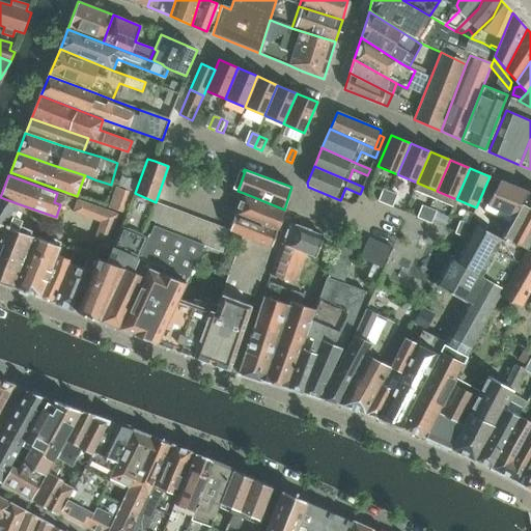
[(527,192),(500,180),(482,214),(487,217),(492,215),(510,224),(527,192)]
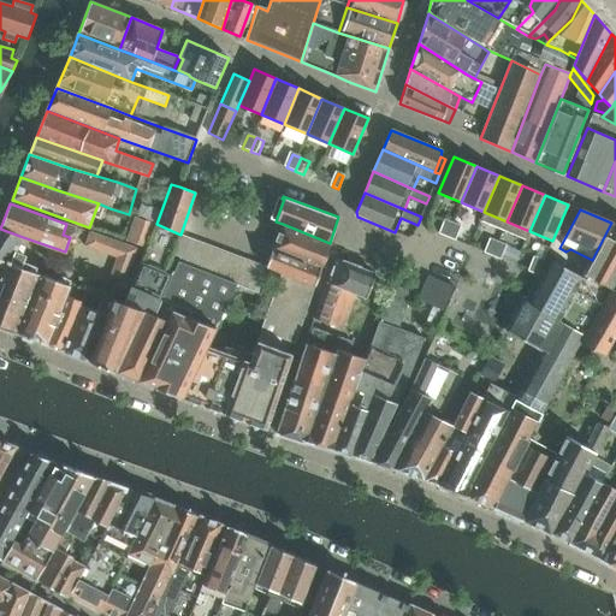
[(438,234),(446,237),(452,224),(444,220),(438,234)]
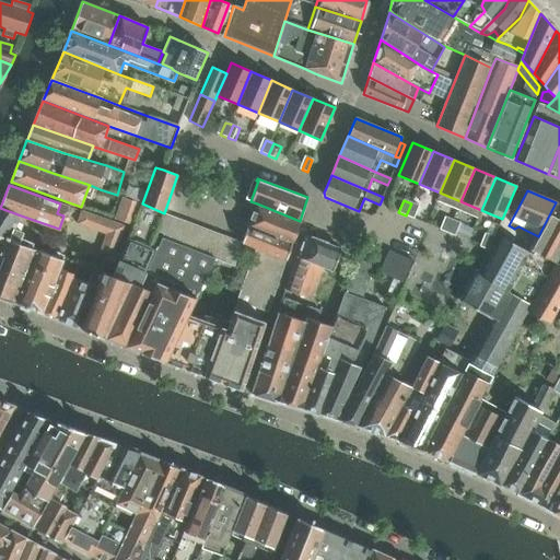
[(538,236),(529,251),(517,273),(543,287),(556,264),(559,254),(559,203),(556,202),(538,236)]
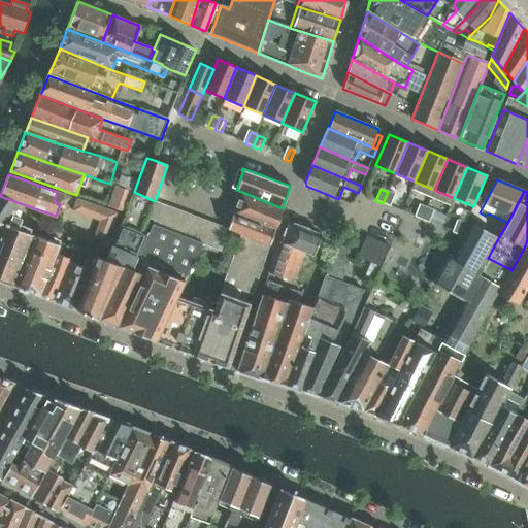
[(283,208),(242,192),(233,215),(274,230),(283,208)]
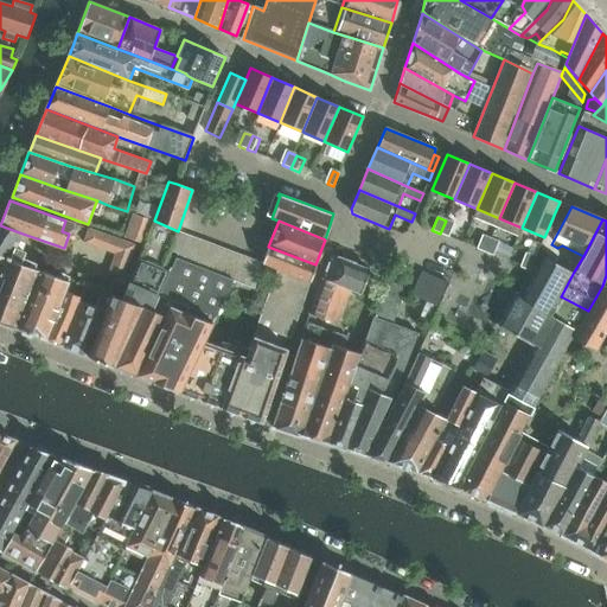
[(440,234),(448,237),(454,224),(446,221),(440,234)]
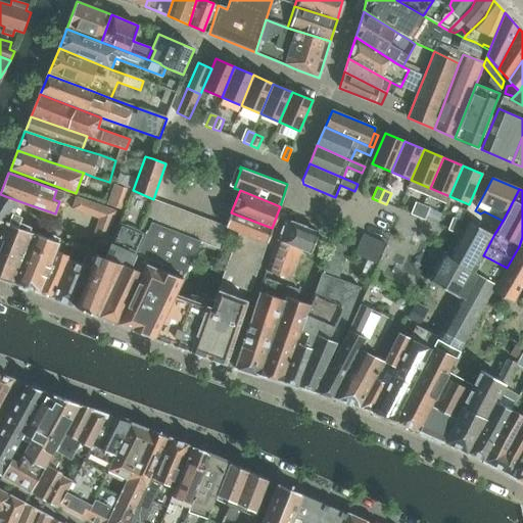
[(0,220),(3,222),(17,228),(20,219),(12,216),(19,201),(0,194),(0,193),(0,220)]
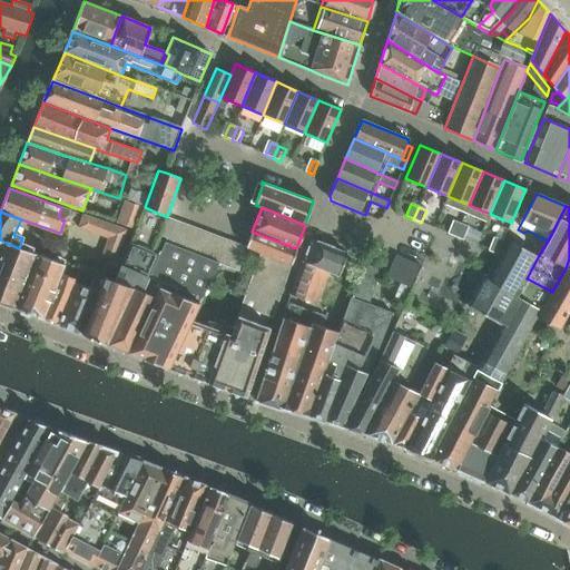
[(84,216),(79,227),(105,236),(109,225),(84,216)]
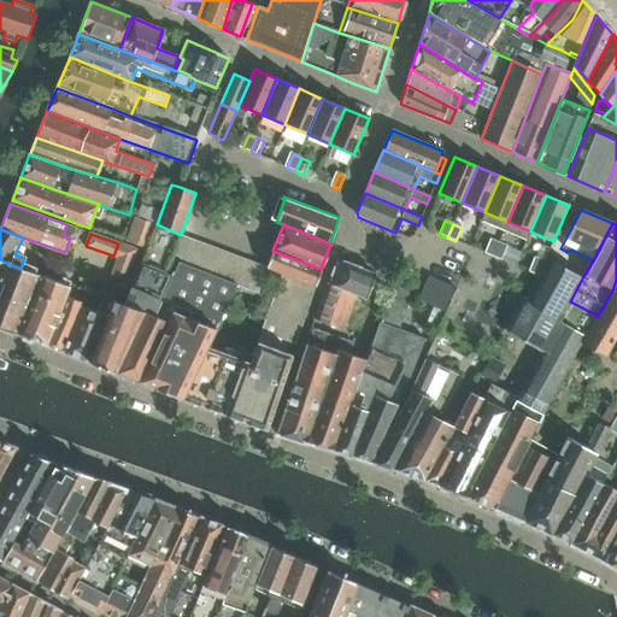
[(178,262),(188,265),(198,241),(181,235),(172,258),(180,260),(178,262)]
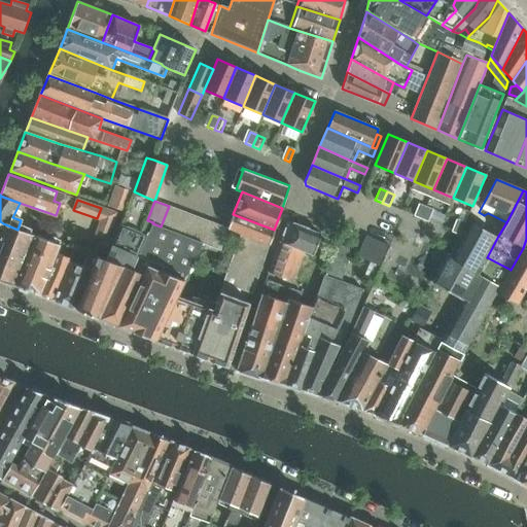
[(414,216),(421,219),(425,207),(419,205),(414,216)]
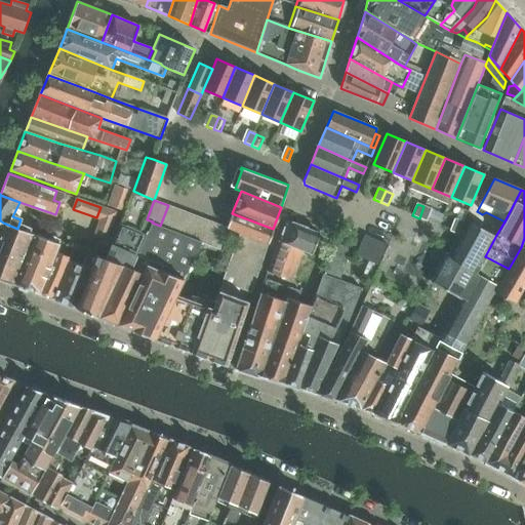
[(168,205),(160,226),(175,232),(183,211),(168,205)]
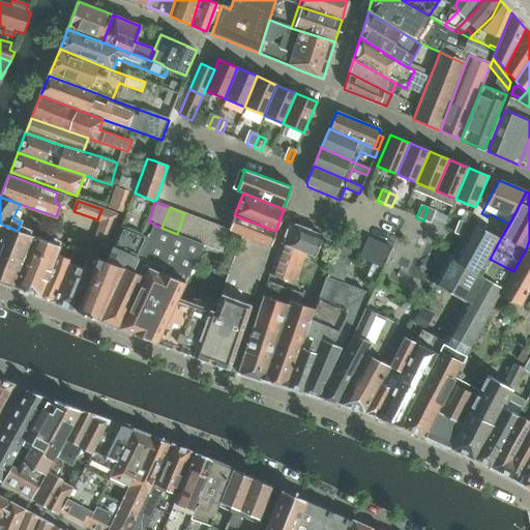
[(428,208),(423,221),(431,223),(435,211),(428,208)]
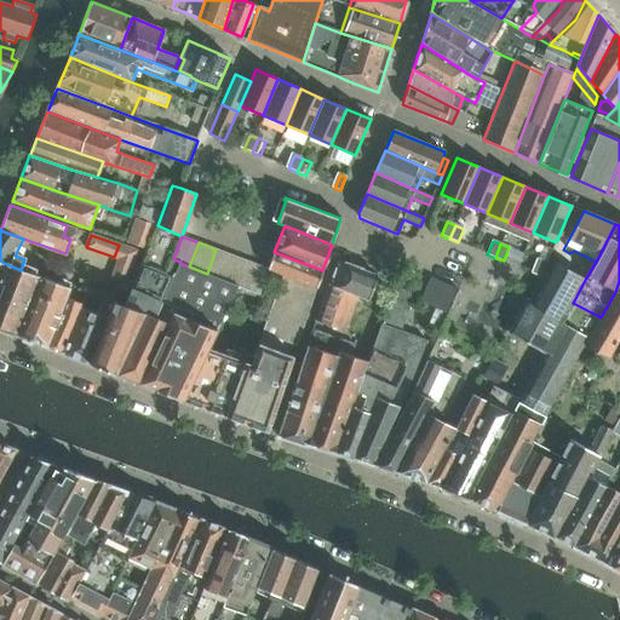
[(124,246),(114,271),(127,276),(136,251),(124,246)]
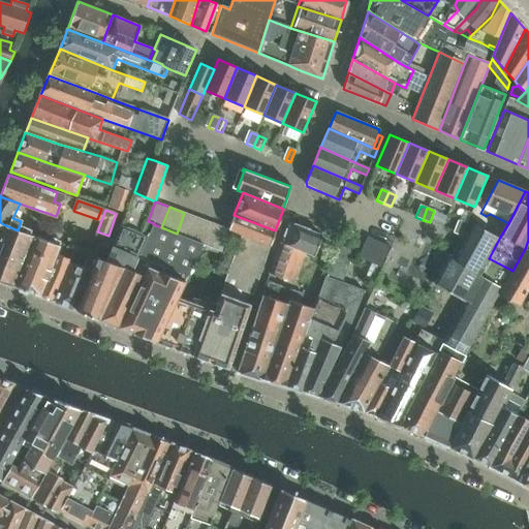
[(177,234),(190,239),(198,218),(184,213),(177,234)]
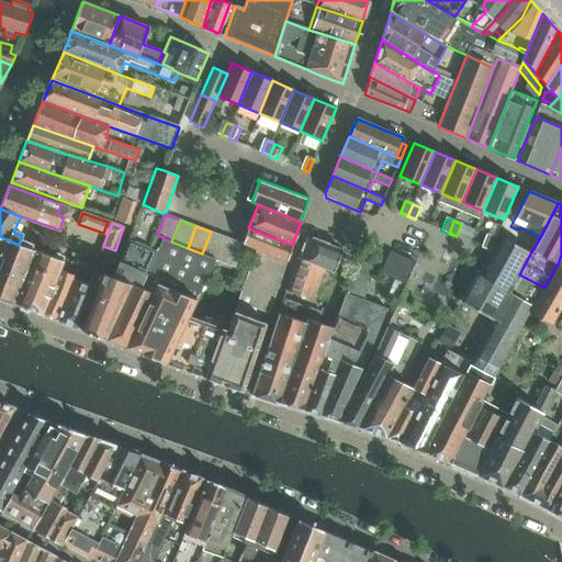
[(243,244),(288,259),(292,245),(248,228),(243,244)]
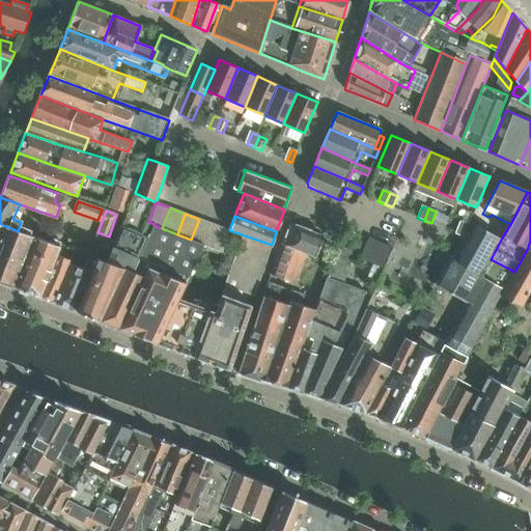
[(199,219),(191,240),(203,246),(205,246),(214,224),(199,219)]
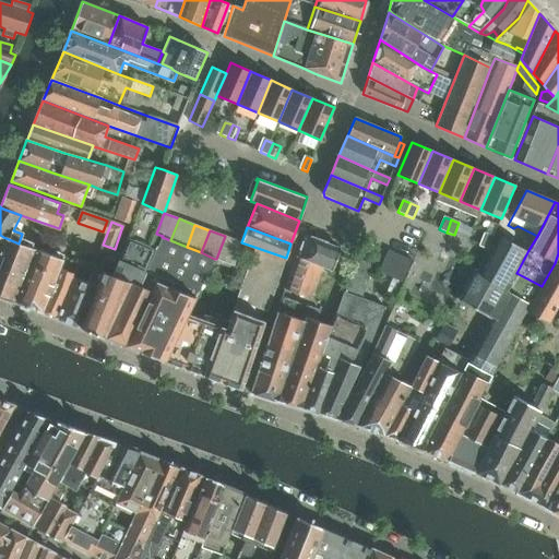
[(528,250),(495,233),(492,237),(486,249),(459,299),(487,313),(467,360),(468,360),(420,450),(443,459),(476,403),(526,312),(527,312),(542,286),(516,273),(528,250)]
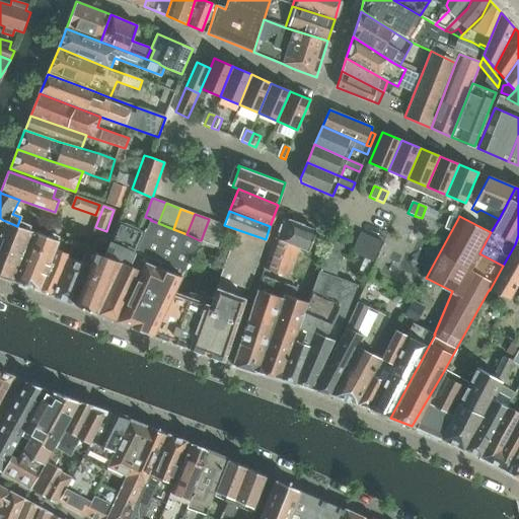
[(303,224),(284,217),(275,239),(307,249),(314,230),(302,226),(303,224)]
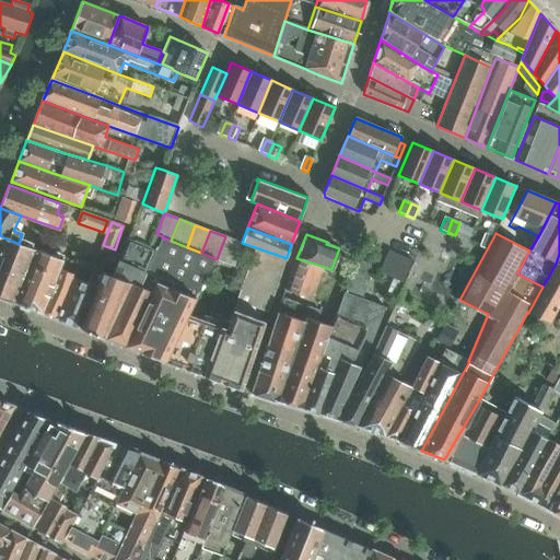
[(479,246),(487,249),(493,237),(485,234),(479,246)]
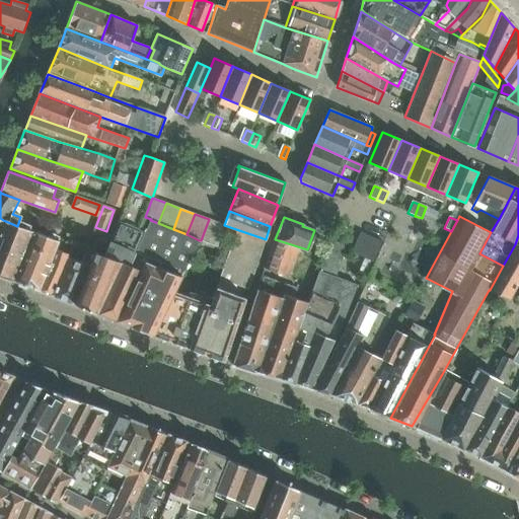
[(224,225),(209,219),(201,240),(217,245),(224,225)]
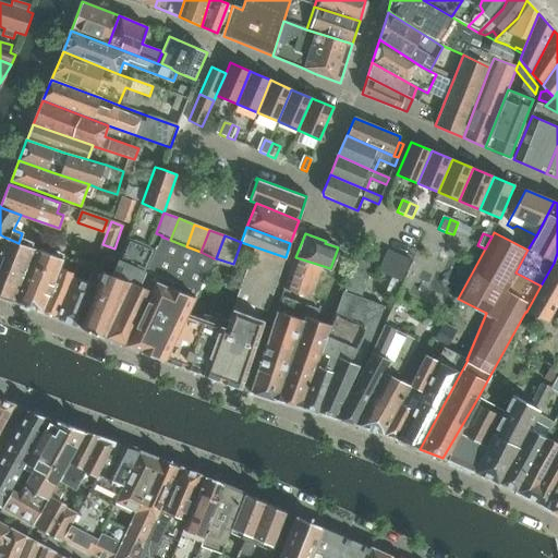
[(0,294),(41,312),(59,268),(60,268),(63,259),(19,243),(3,237),(0,245),(0,294)]
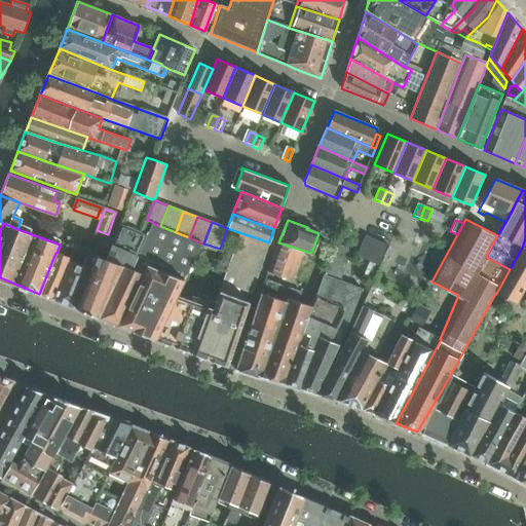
[(152,223),(148,232),(149,232),(133,268),(122,265),(99,317),(133,331),(154,339),(176,295),(177,296),(201,243),(189,237),(176,232),(160,226),(152,223)]
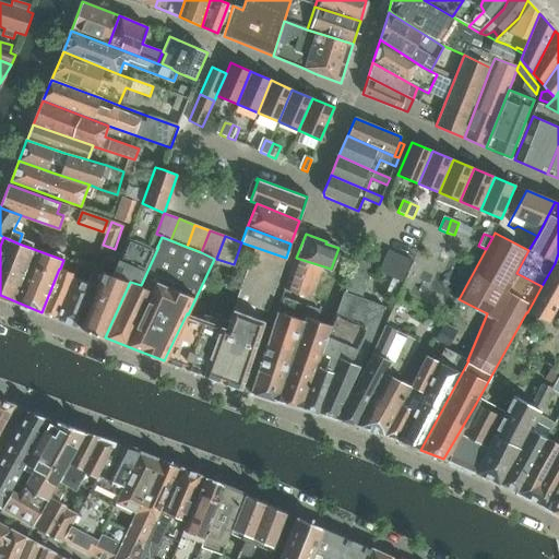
[(80,328),(105,337),(130,282),(141,285),(158,247),(157,247),(156,246),(154,249),(128,238),(111,275),(103,272),(104,271),(103,270),(80,328)]
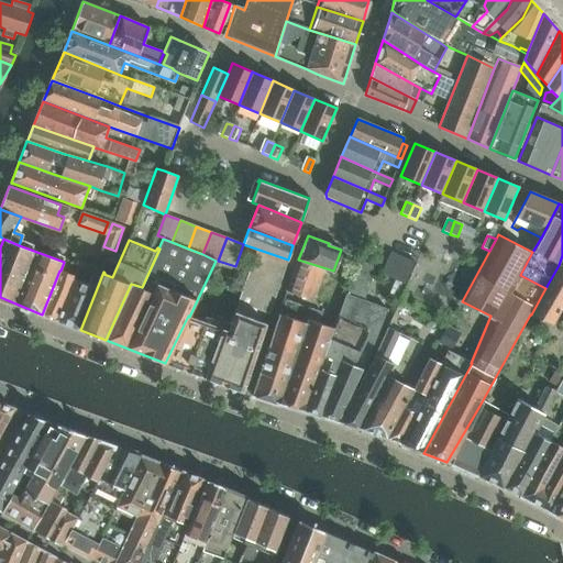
[(165,363),(243,393),(288,261),(257,249),(229,331),(189,317),(188,316),(165,363)]
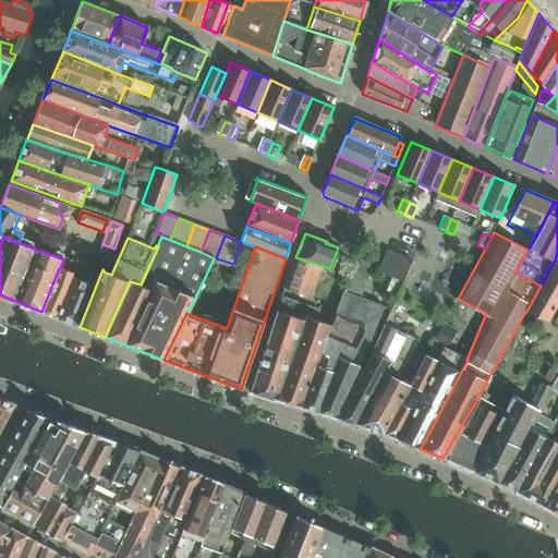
[(404,281),(413,262),(387,250),(379,266),(378,270),(403,281),(404,281)]
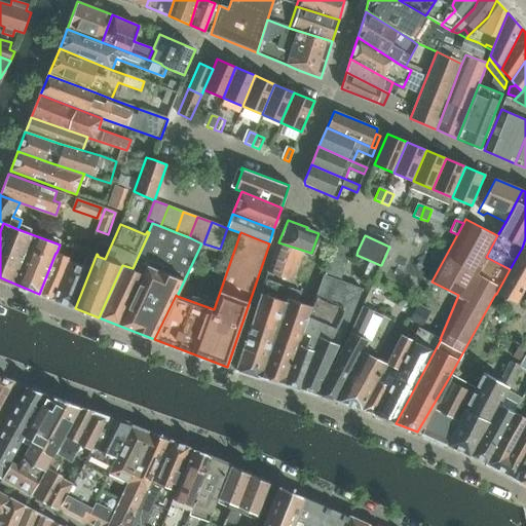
[(496,294),(516,304),(525,285),(525,238),(522,248),(510,269),(504,279),(496,294)]
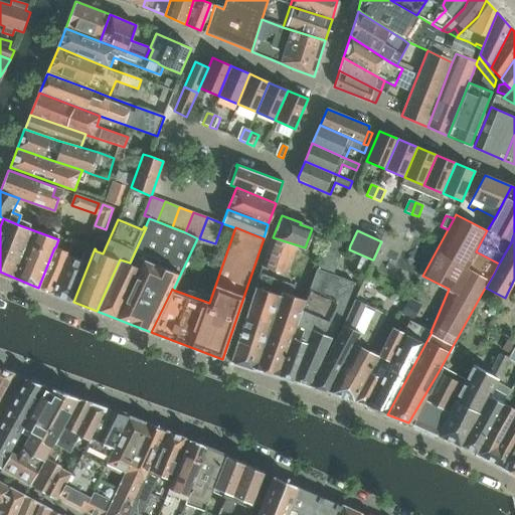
[(297,244),(273,237),(255,284),(280,292),(281,288),(297,244)]
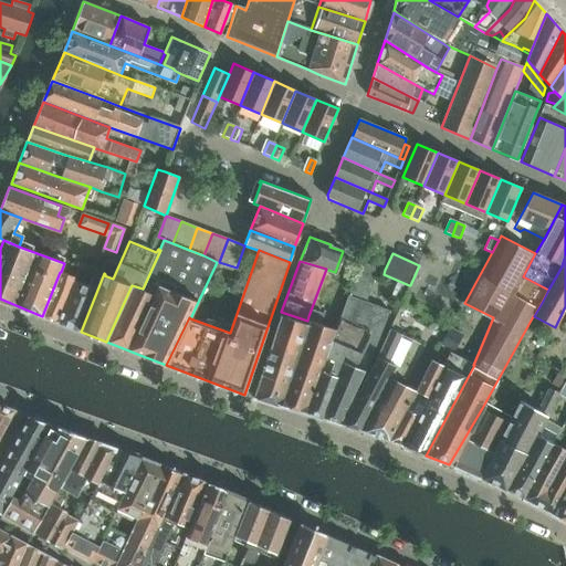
[(378,268),(365,262),(360,261),(346,301),(339,321),(305,413),(339,423),(370,359),(374,349),(390,311),(366,301),(378,268)]
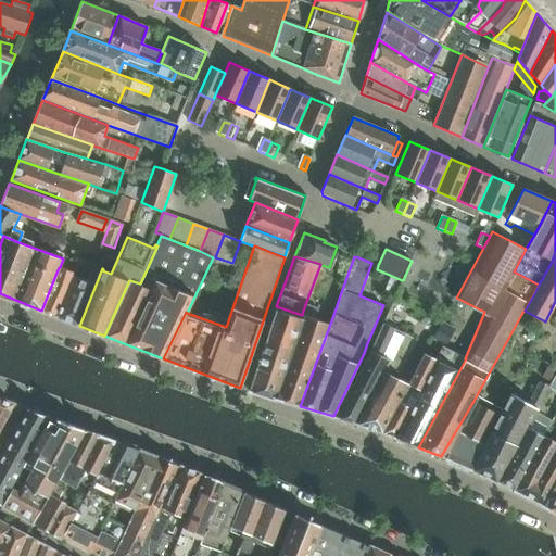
[(72,276),(72,275),(77,261),(71,260),(66,269),(60,267),(59,267),(41,311),(41,312),(55,316),(57,316),(72,276)]
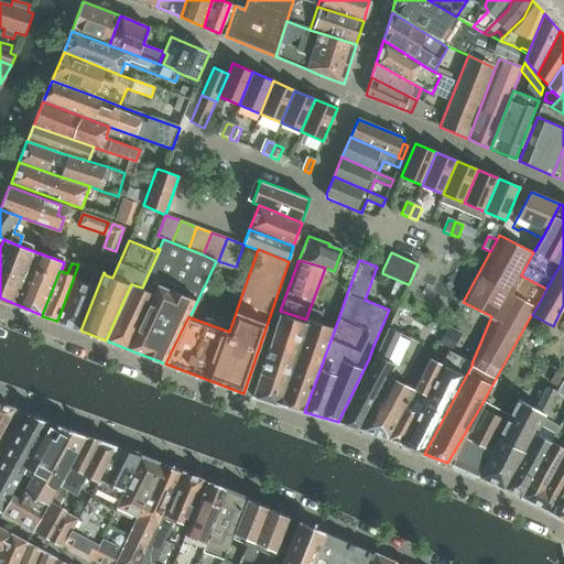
[(104,272),(94,270),(88,285),(73,280),(57,321),(80,331),(104,272)]
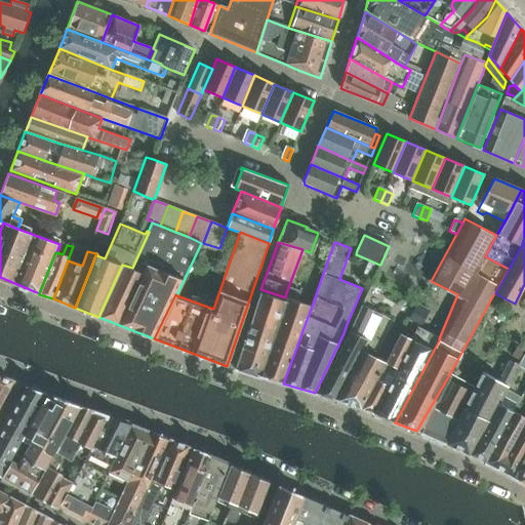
[(259,376),(285,298),(260,289),(235,368),(259,376)]
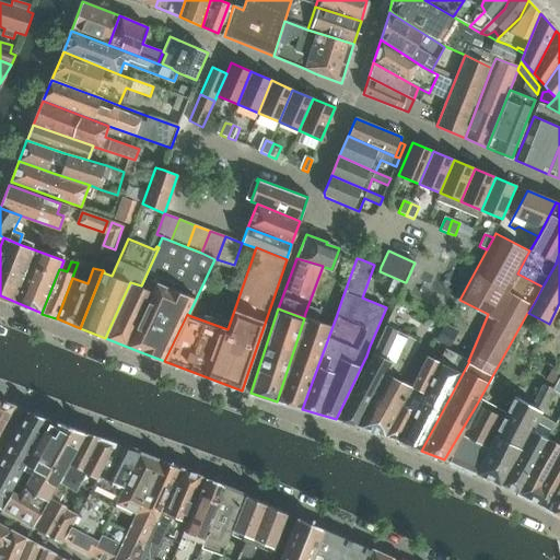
[(305,313),(304,318),(277,401),(302,409),(334,323),(305,313)]
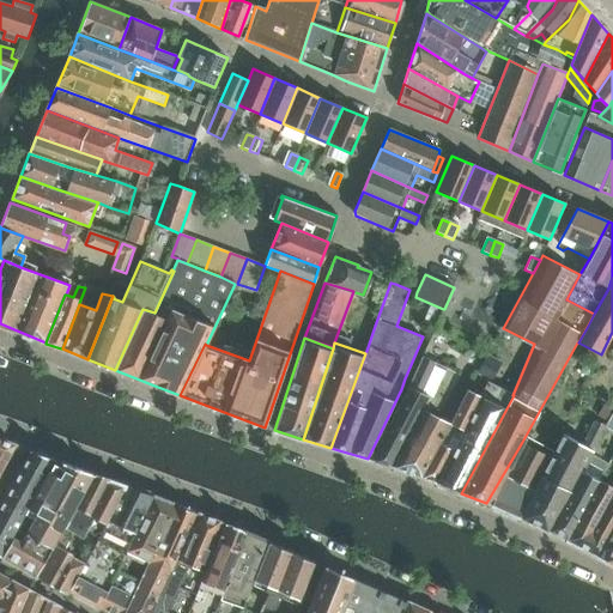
[(447,369),(444,368),(423,356),(408,387),(371,460),(393,467),(406,441),(430,399),(445,369),(447,369)]
